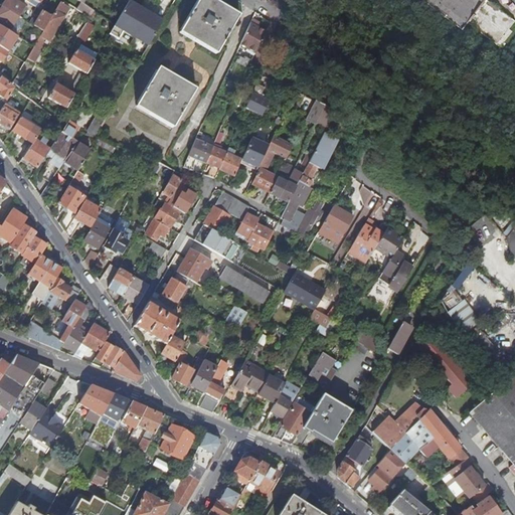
[(19,17),(20,18),(27,7),(15,0),(4,0),(1,6),(19,17)]
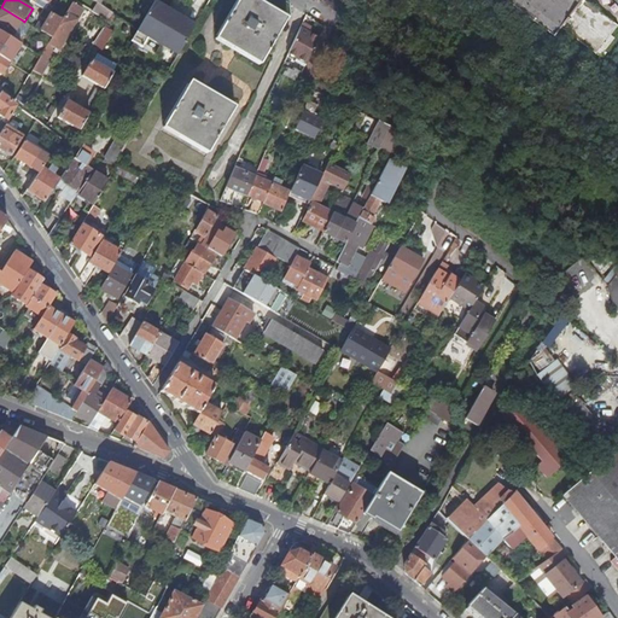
[(29,0),(44,9),(48,11),(51,6),(47,4),(50,0),(29,0)]
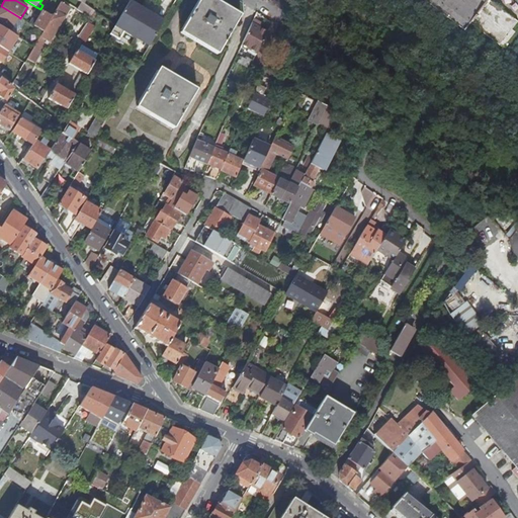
[(81,13),(89,18),(94,10),(84,3),(86,0),(76,0),(80,2),(76,9),(82,12),(81,13)]
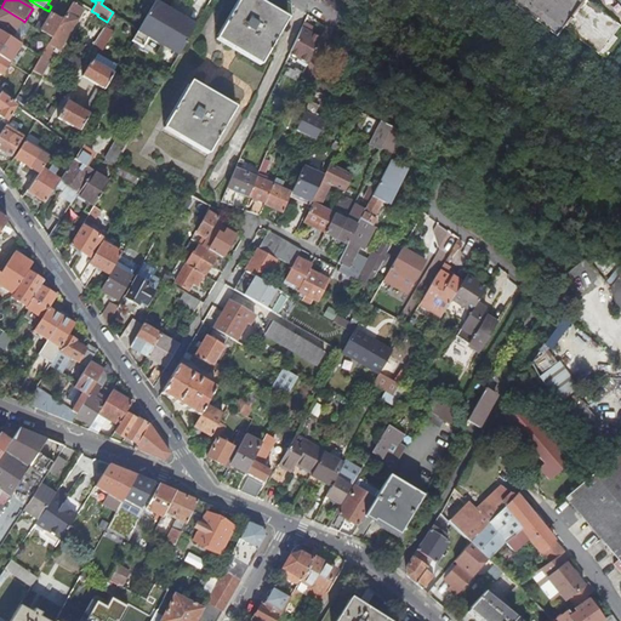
[(285,22),(249,0),(238,0),(218,35),(262,62),(285,22)]
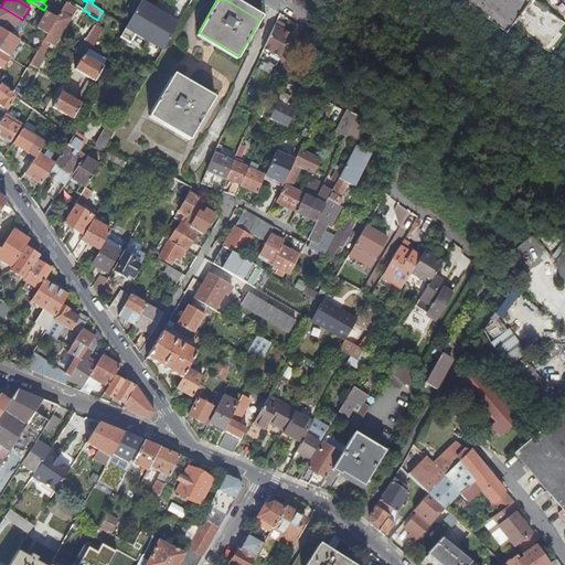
[(468,0),(510,31),(515,23),(532,0),(468,0)]
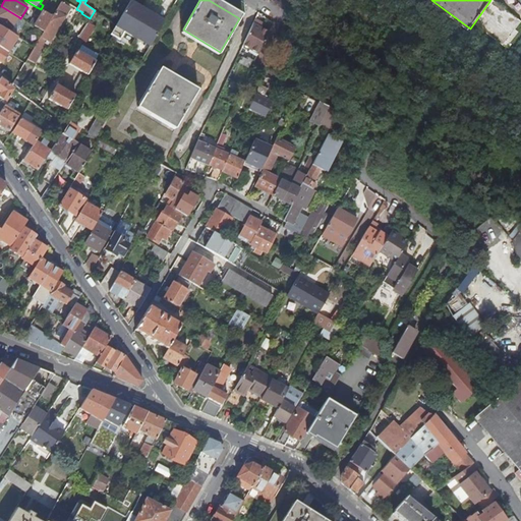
[(520,19),(495,0),(490,0),(475,21),(507,47),(513,38),(510,36),(520,20),(520,19)]
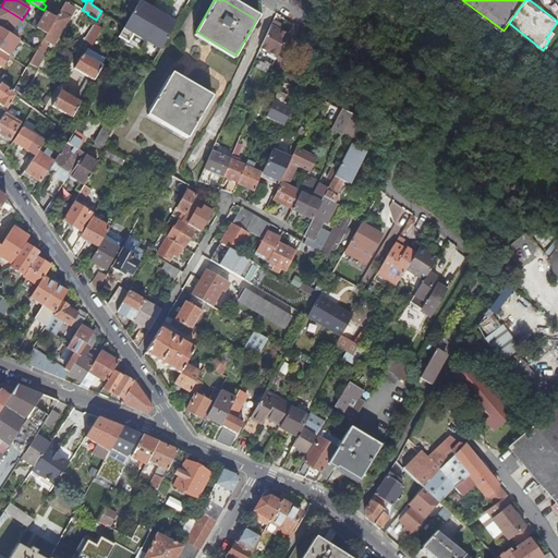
[(138,1),(118,36),(128,41),(133,33),(160,48),(176,23),(161,15),(160,16),(154,12),(155,11),(138,1)]
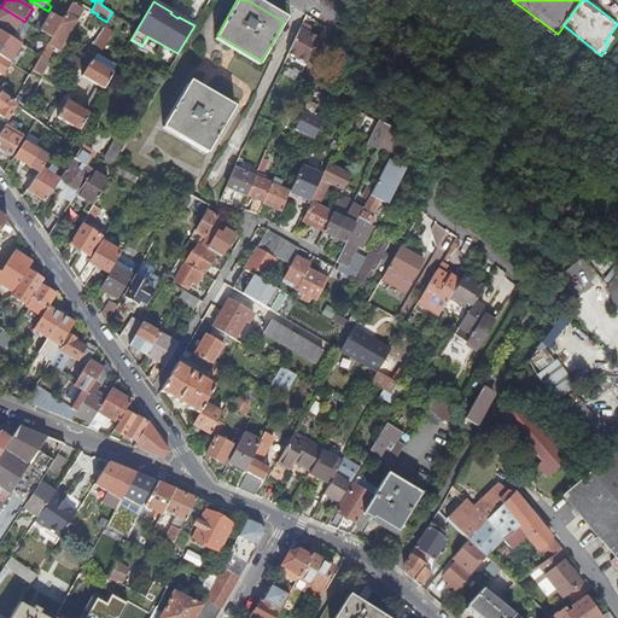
[(82,10),(71,3),(62,19),(51,38),(40,56),(31,70),(38,74),(51,51),(56,53),(82,10)]
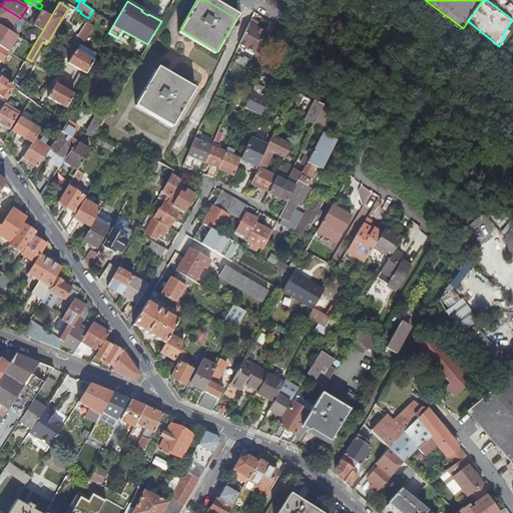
[(0,20),(12,28),(19,17),(1,6),(0,8),(0,20)]
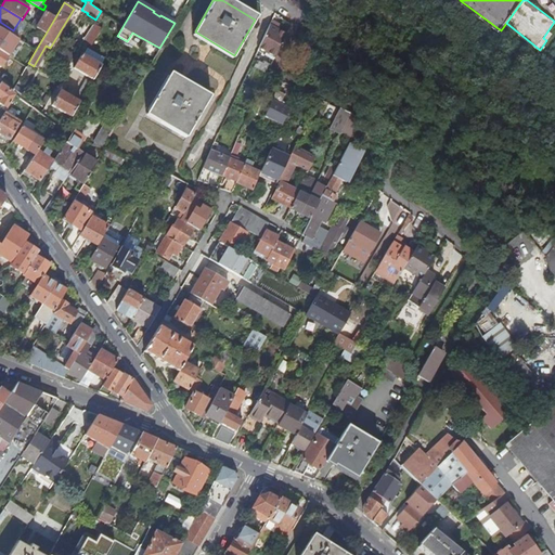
[(35,20),(31,25),(46,34),(55,17),(43,10),(39,8),(36,14),(41,18),(39,22),(35,20)]
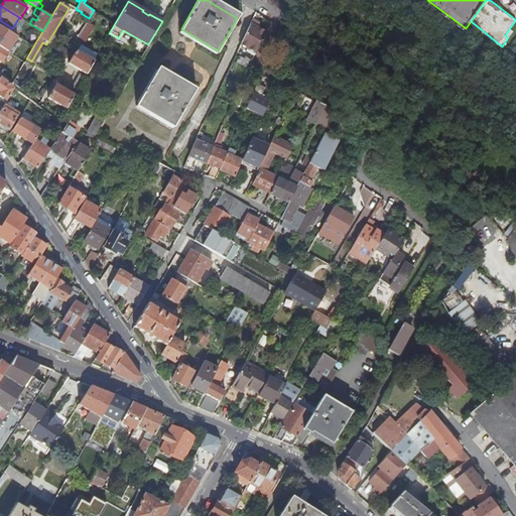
[(0,26),(9,32),(12,28),(0,20),(0,26)]
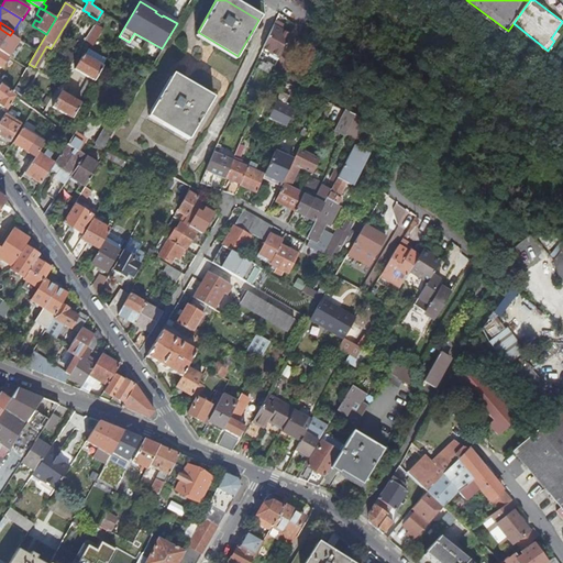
[(72,32),(76,35),(81,25),(76,23),(72,32)]
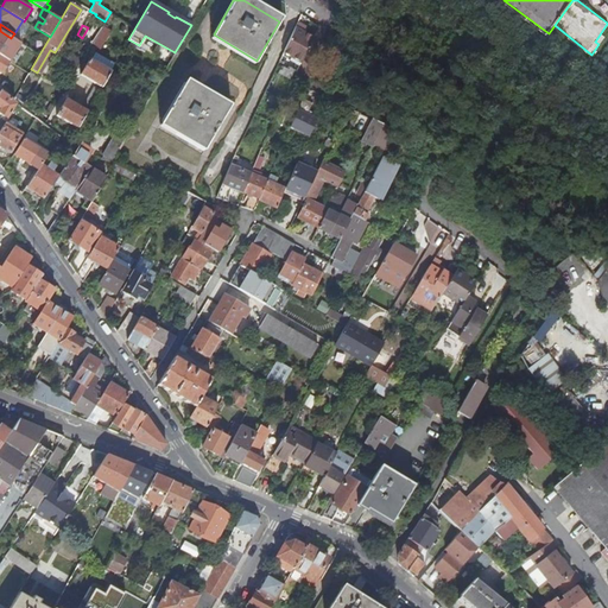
[(84,57),(101,27),(97,25),(94,27),(93,30),(88,27),(82,38),(86,39),(78,54),(84,57)]
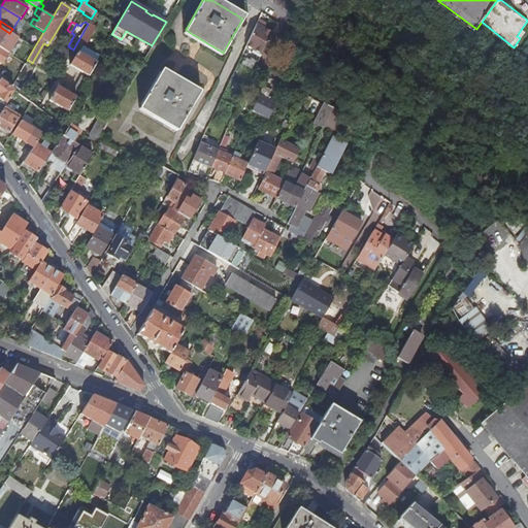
[(89,23),(80,40),(87,43),(95,26),(89,23)]
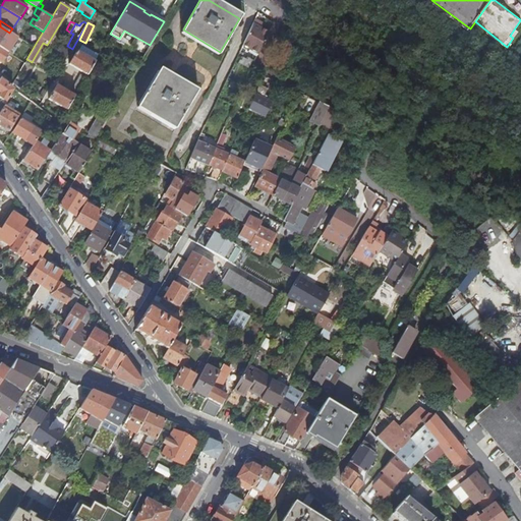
[(252,23),(242,46),(247,49),(249,48),(257,52),(269,32),(252,23)]
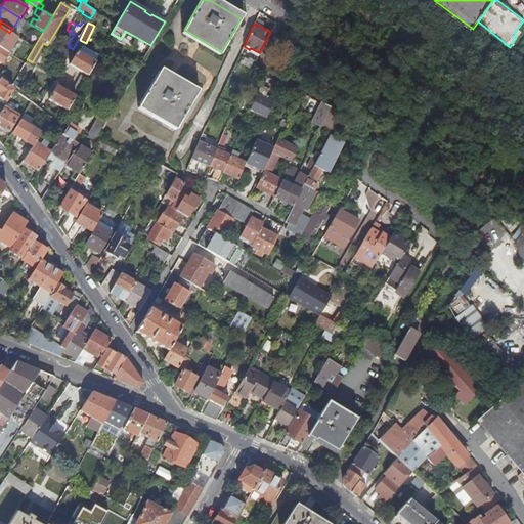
[(0,27),(0,47),(2,49),(7,52),(16,37),(9,33),(0,27)]
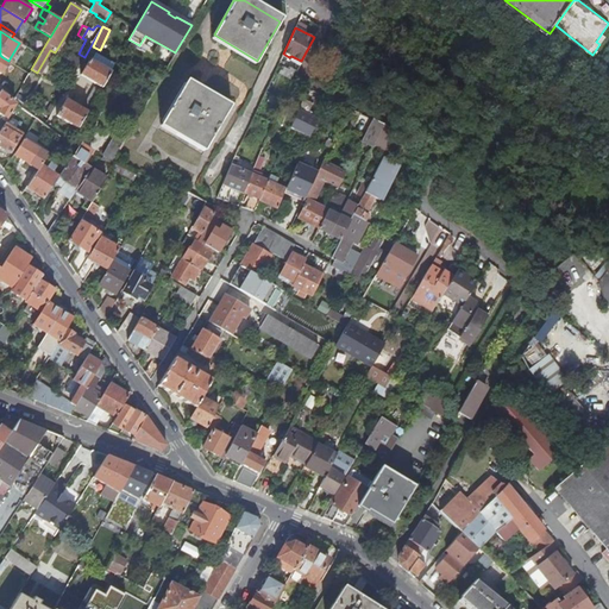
[(75,71),(83,60),(73,54),(66,66),(75,71)]
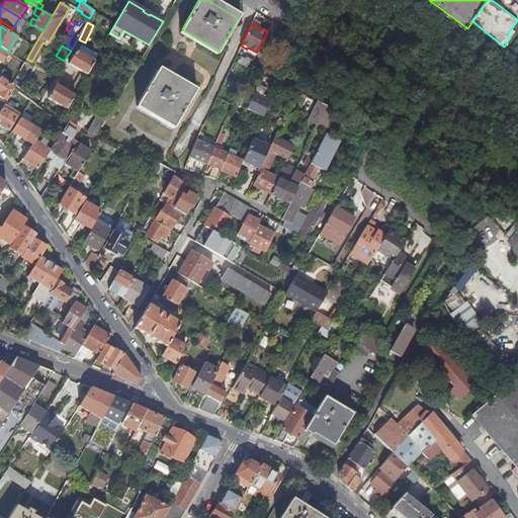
[(86,74),(94,61),(76,50),(69,63),(86,74)]
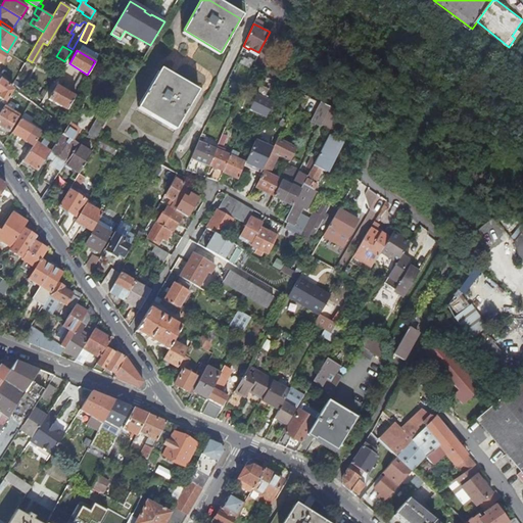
[(247,51),(245,58),(253,61),(255,54),(247,51)]
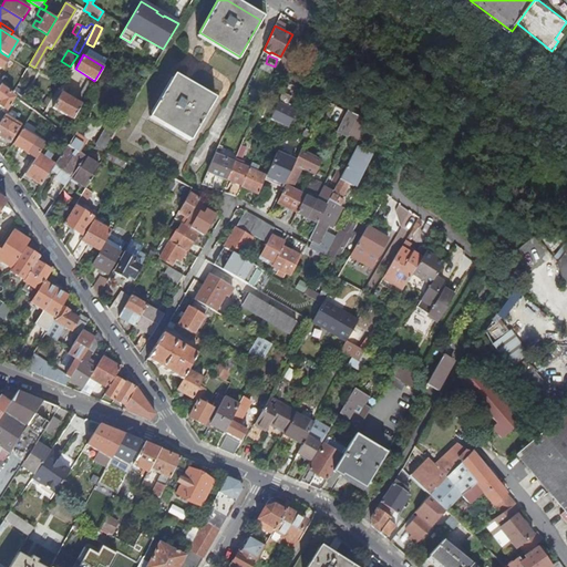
[(27,69),(18,63),(13,72),(21,78),(27,69)]
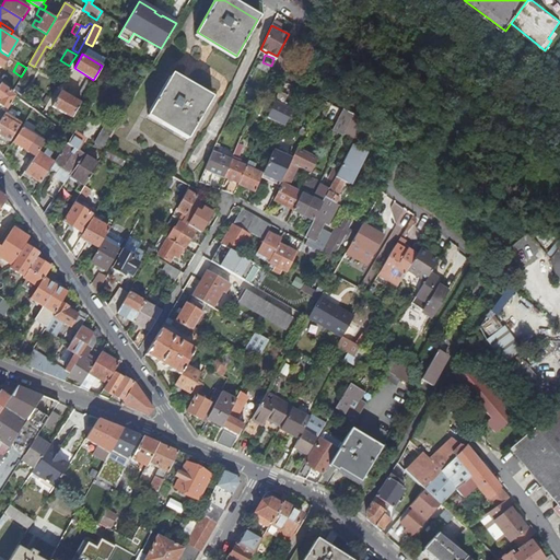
[(210,100),(171,76),(149,112),(189,136),(210,100)]
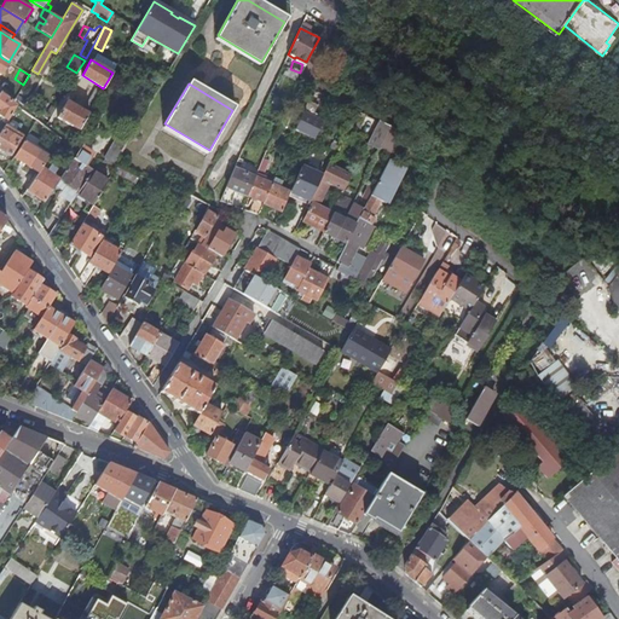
[(92,106),(99,96),(93,92),(87,103),(92,106)]
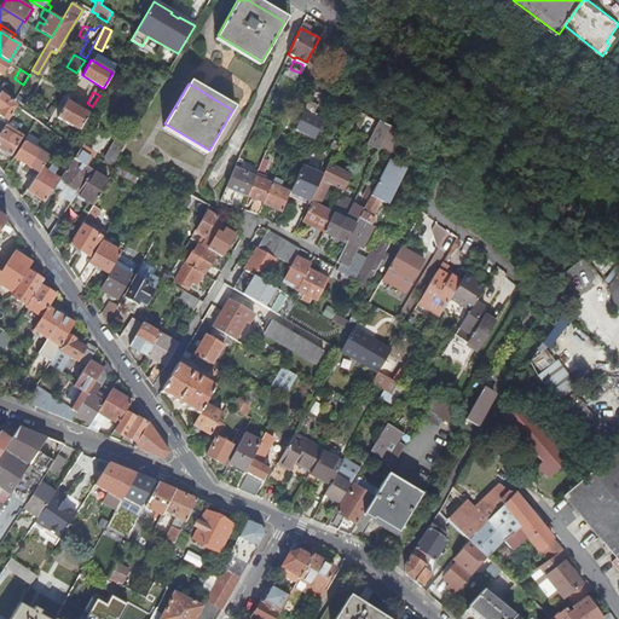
[(0,115),(7,121),(16,108),(0,94),(0,115)]
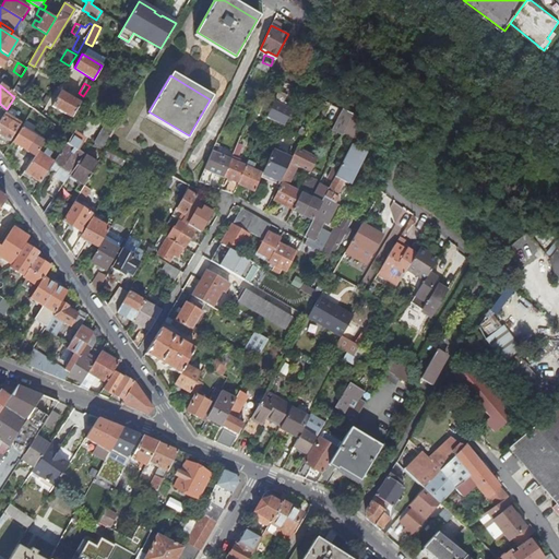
[(71,118),(79,103),(60,92),(51,106),(71,118)]
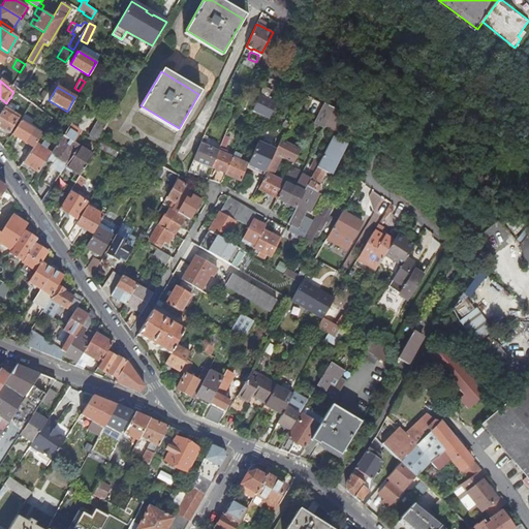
[(266,121),(267,122),(276,102),(275,102),(279,92),(272,89),(268,99),(270,100),(263,114),(263,120),(251,114),(244,129),(259,137),(266,121)]
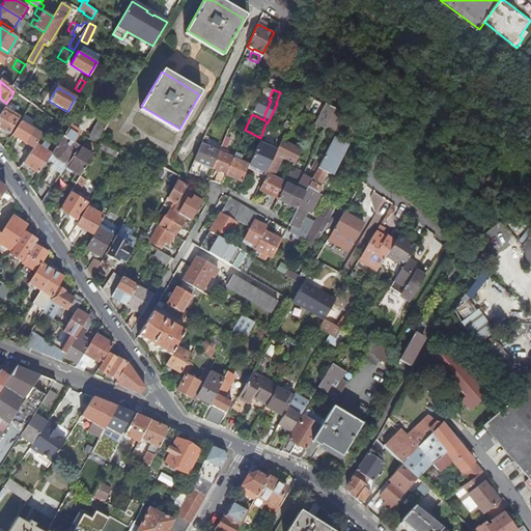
[(325,103),(314,123),(325,129),(327,124),(335,108),(325,103)]
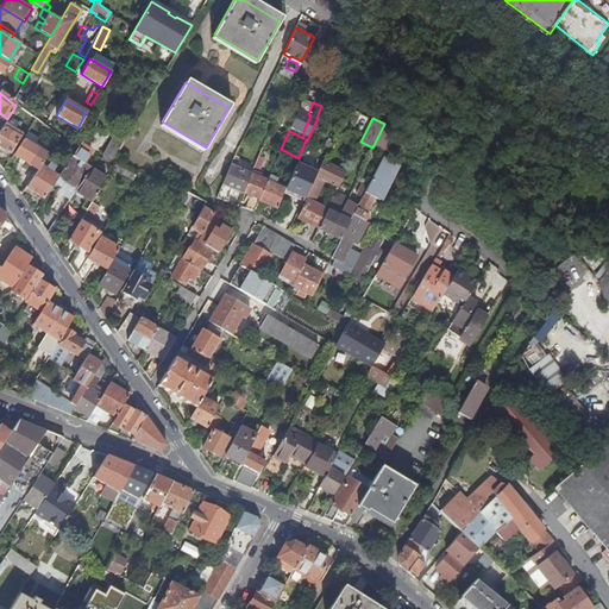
[(0,131),(0,149),(1,148),(11,154),(23,135),(5,124),(0,131)]
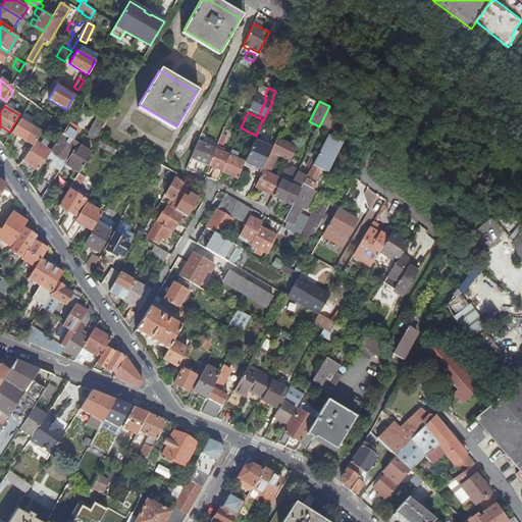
[(321,122),(331,127),(340,112),(341,110),(329,106),(321,122)]
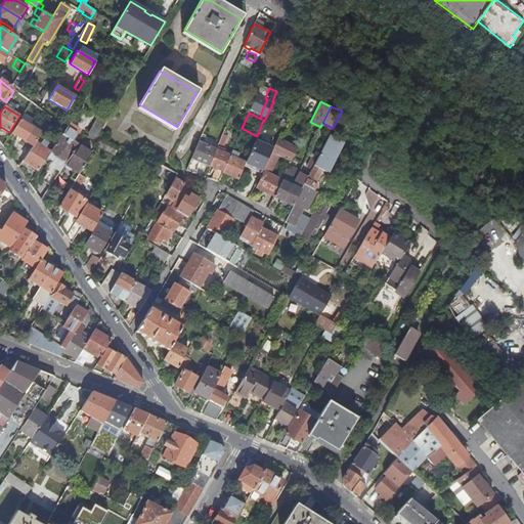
[(96,137),(106,120),(101,117),(91,133),(96,137)]
